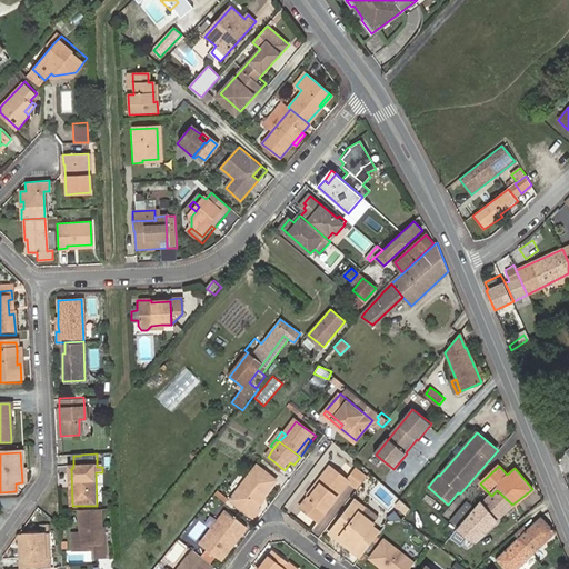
[(258,467),(245,483),(263,498),(277,482),(258,467)]
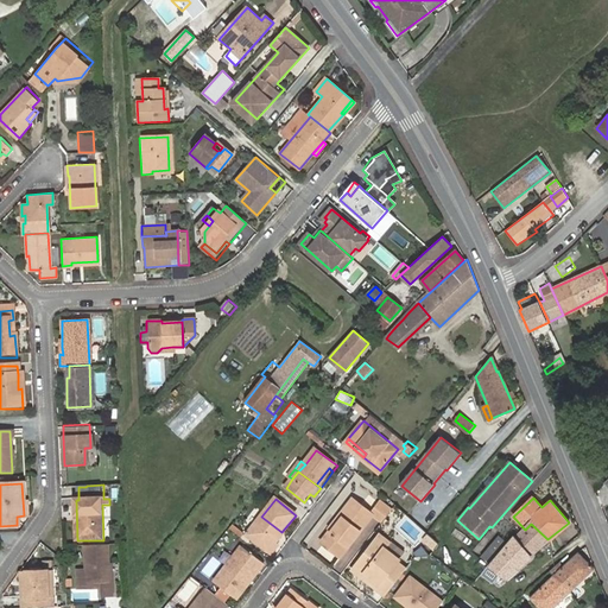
[(321,539),(322,542),(334,532),(336,533),(360,502),(354,499),(321,539)]
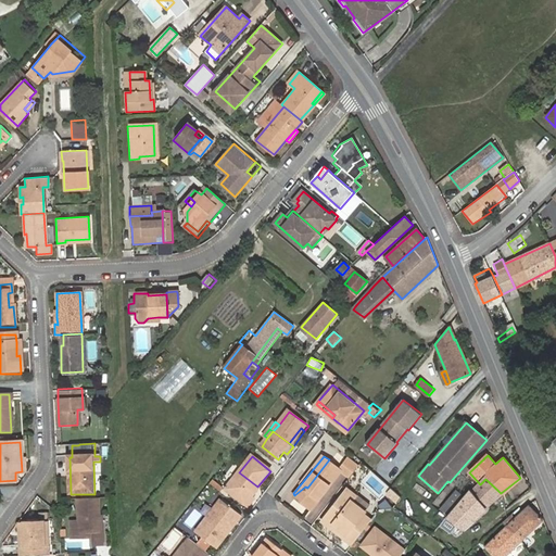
[(313,492),(336,465),(329,459),(307,488),(313,492)]
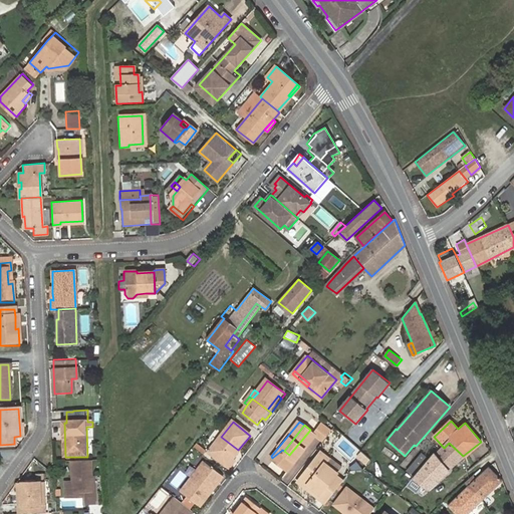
[(315,435),(323,441),(331,431),(323,425),(315,435)]
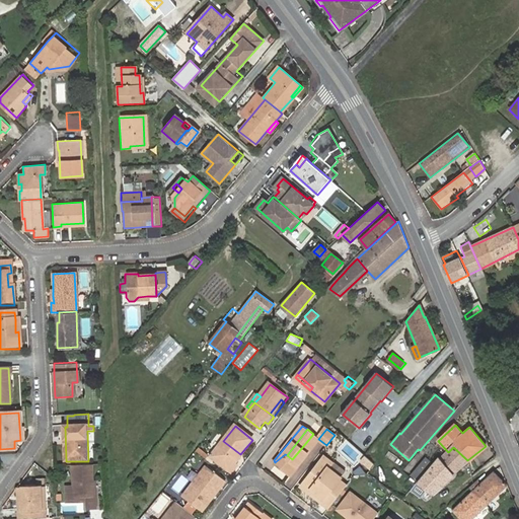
[(313,434),(292,459),(298,464),(318,438),(313,434)]
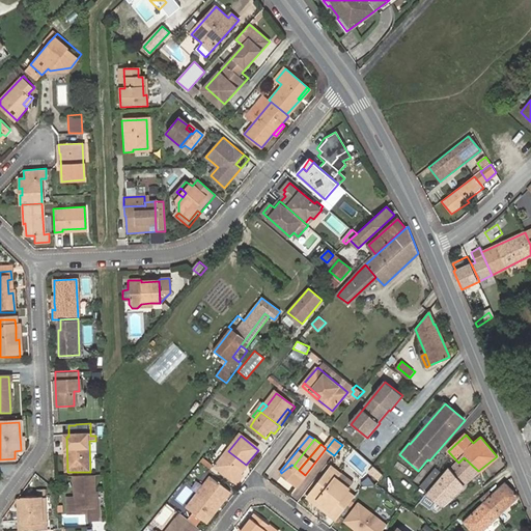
[(246,465),(228,451),(218,465),(217,464),(215,467),(236,483),(242,477),(240,476),(245,470),(243,469),(245,466),(246,465)]
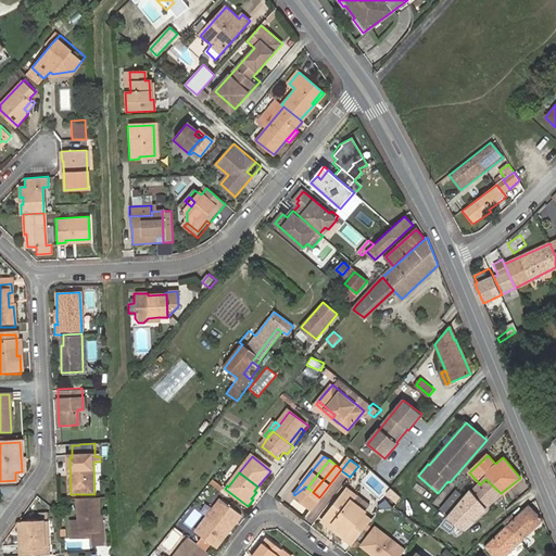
[(523,478),(503,493),(510,503),(531,487),(523,478)]
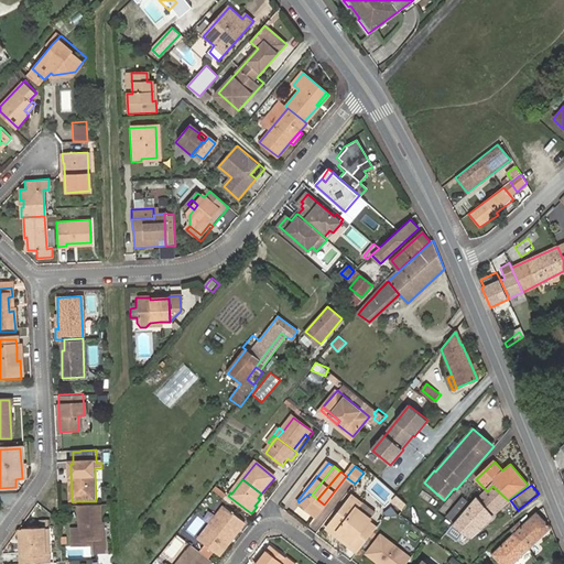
[(472,507),(454,525),(447,532),(456,542),(464,534),(469,540),(508,500),(492,486),(487,491),(472,507)]
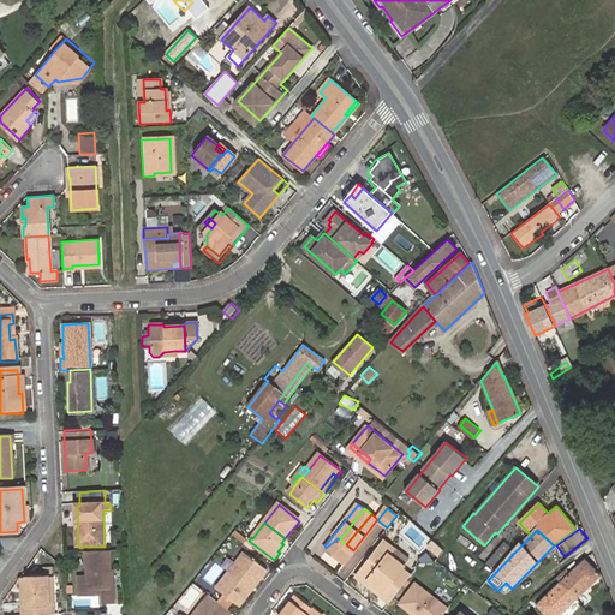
[(338,538),(326,548),(336,556),(346,544),(340,539),(338,538)]
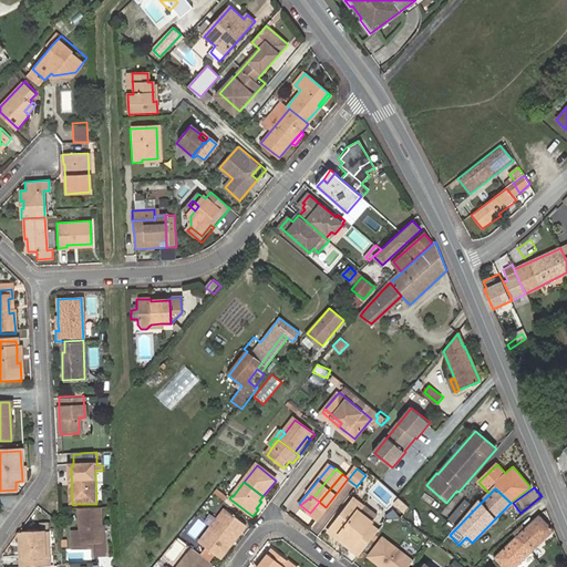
[(356,497),(340,517),(352,528),(364,514),(359,509),(363,503),(356,497)]
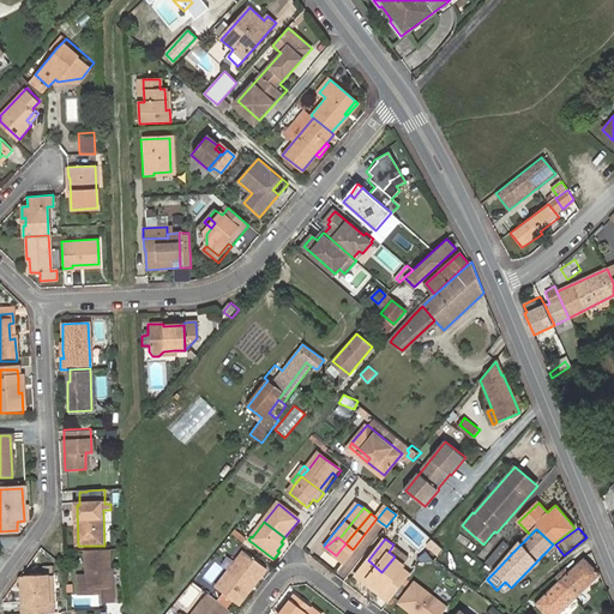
[(432,540),(426,548),(437,555),(443,547),(432,540)]
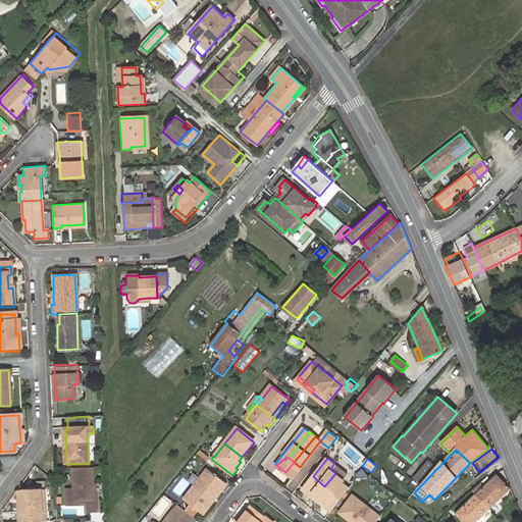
[(294,462),(285,472),(286,472),(292,477),(300,467),(294,462)]
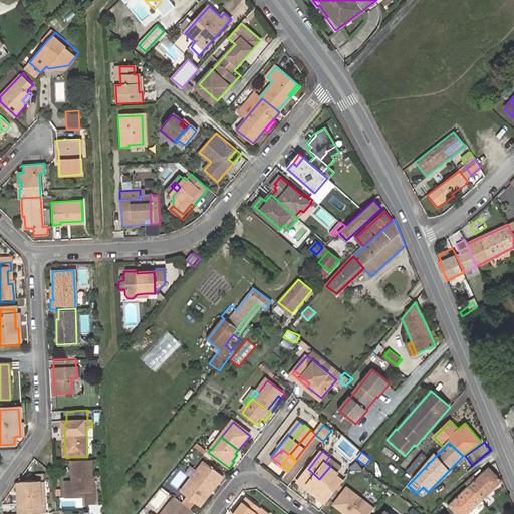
[(422,455),(407,473),(414,479),(430,462),(422,455)]
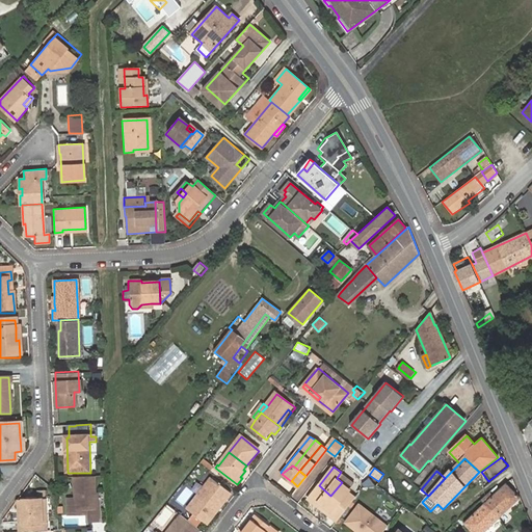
[(69,497),(69,501),(70,510),(76,510),(80,510),(88,509),(98,509),(98,493),(97,476),(76,477),(76,497),(69,497)]
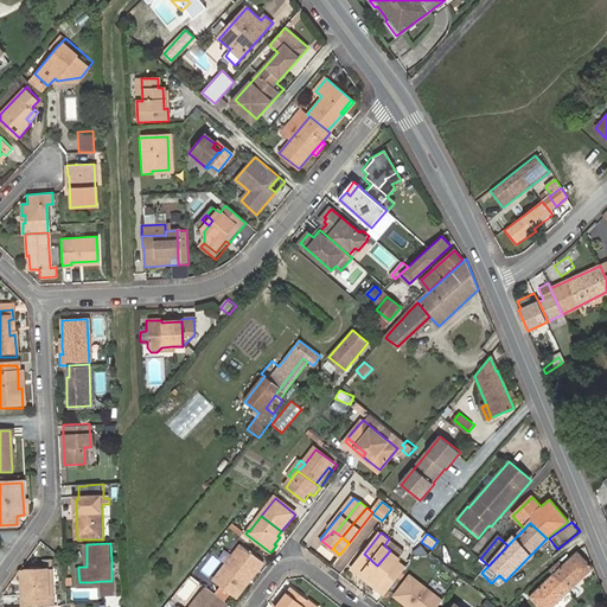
[(242,547),(230,561),(248,575),(253,569),(256,572),(262,562),(242,547)]
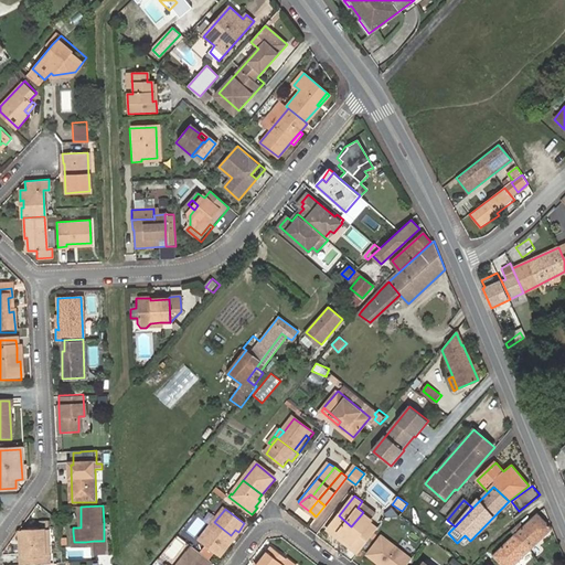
[(363,512),(351,526),(344,534),(353,541),(350,545),(359,552),(377,528),(370,521),(371,519),(363,512)]
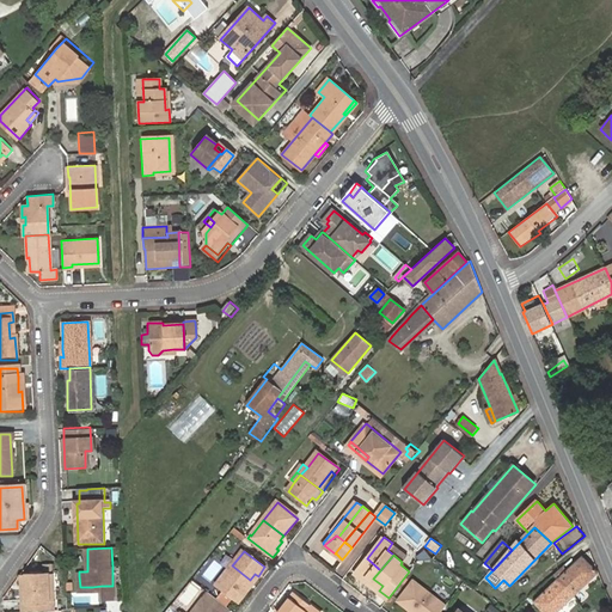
[(568,569),(563,565),(554,574),(557,579),(574,595),(597,573),(588,563),(582,557),(581,556),(568,569)]
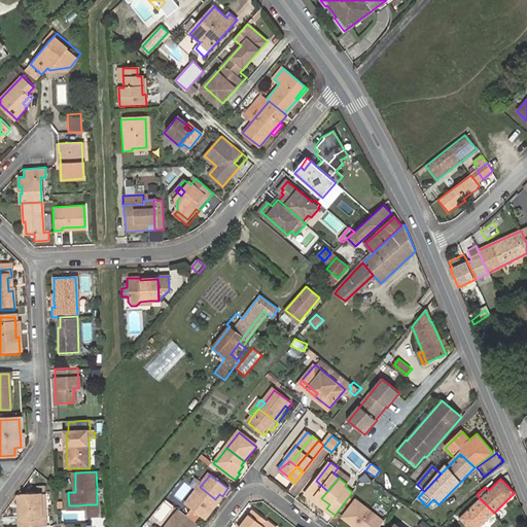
[(327,491),(316,481),(307,492),(319,501),(321,498),(327,491)]
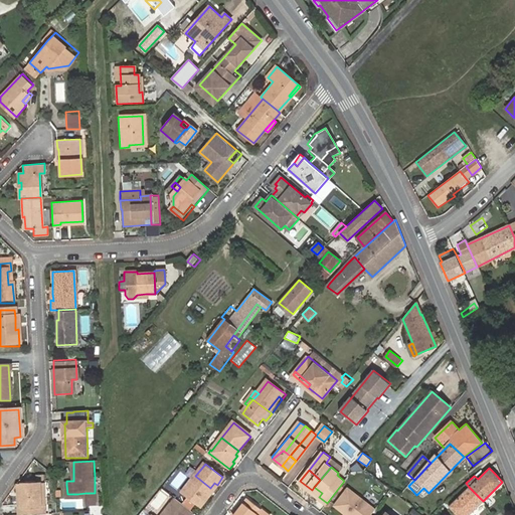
[(87,504),(92,504),(99,504),(98,476),(95,477),(95,493),(86,493),(87,498),(87,500),(87,504)]
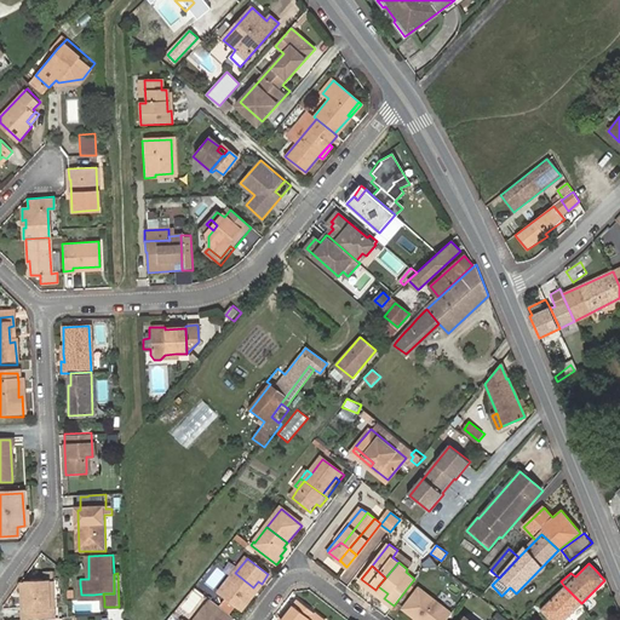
[(253,587),(235,573),(218,595),(240,612),(251,597),(248,595),(253,587)]
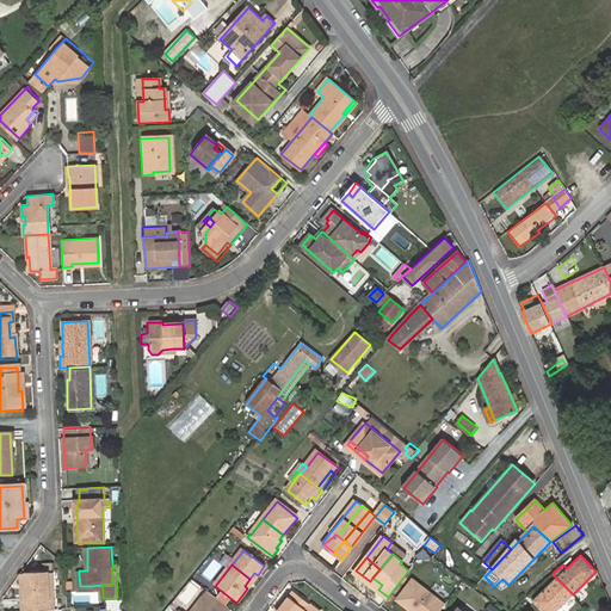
[(47,587),(47,573),(24,574),(25,590),(19,590),(20,600),(30,600),(30,609),(53,609),(51,586),(47,587)]
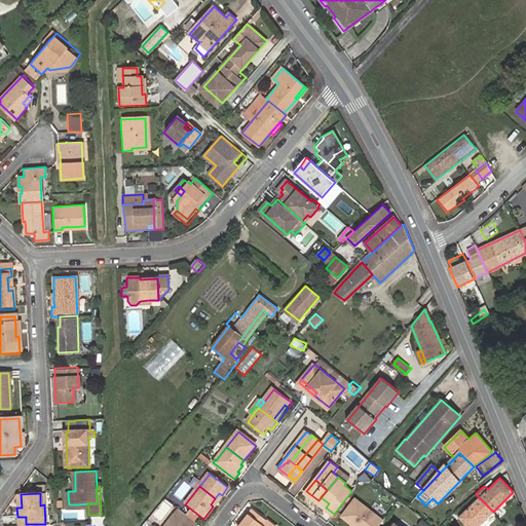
[(329,503),(321,497),(318,500),(326,508),(329,503)]
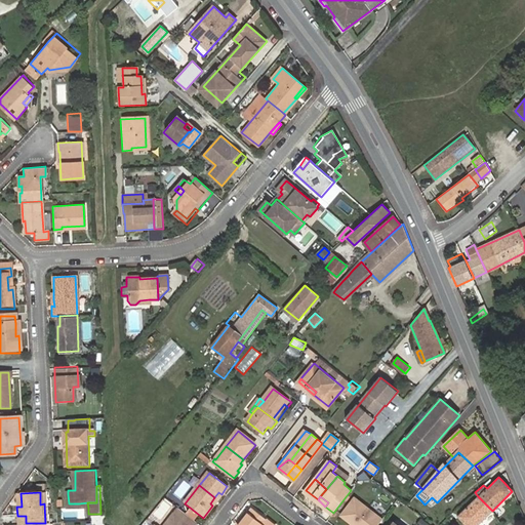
[(466,524),(477,524),(492,511),(478,496),(457,516),(466,524)]
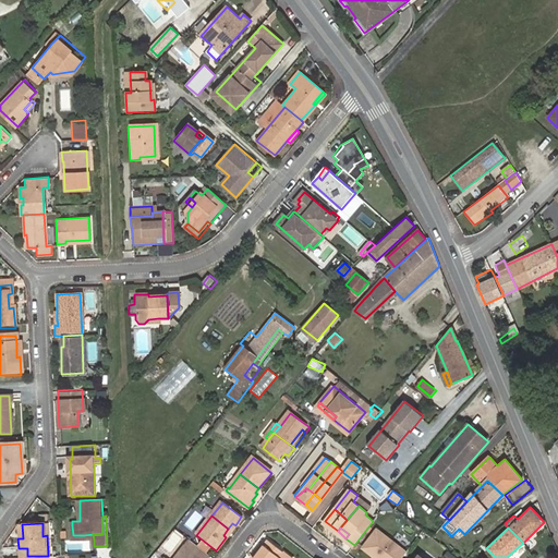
[(401,557),(405,554),(376,531),(362,548),(374,557),(375,557),(401,557)]
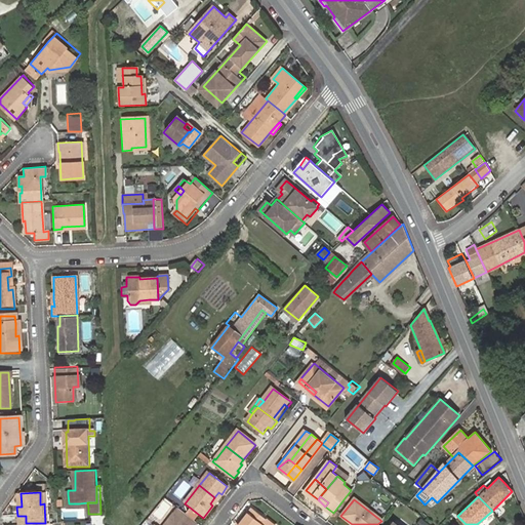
[(188,508),(185,513),(194,520),(197,516),(188,508)]
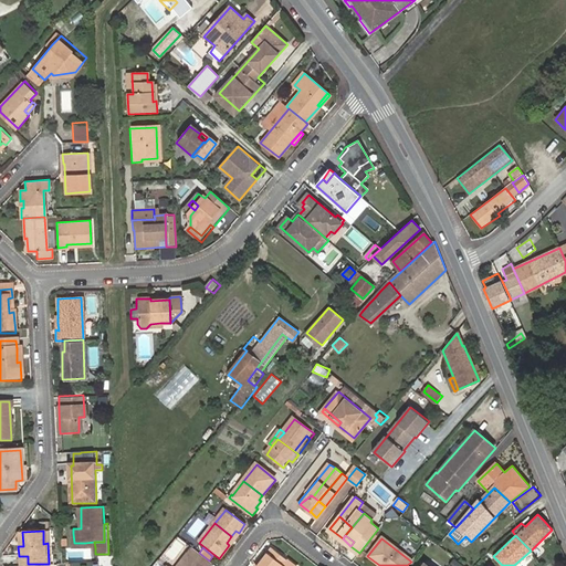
[(199,553),(194,548),(181,564),(185,565),(208,565),(211,563),(209,561),(199,553)]
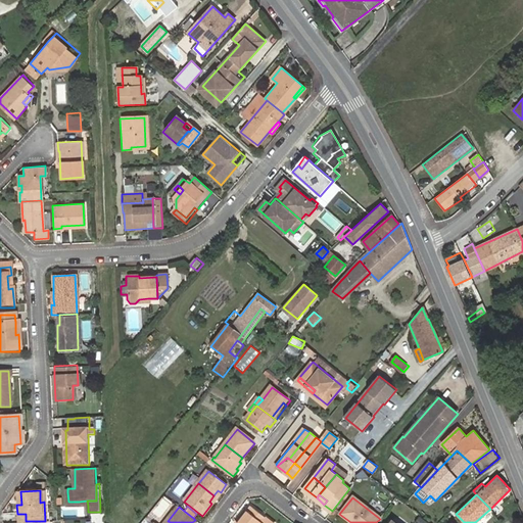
[(274,522),(252,507),(240,522),(274,522)]
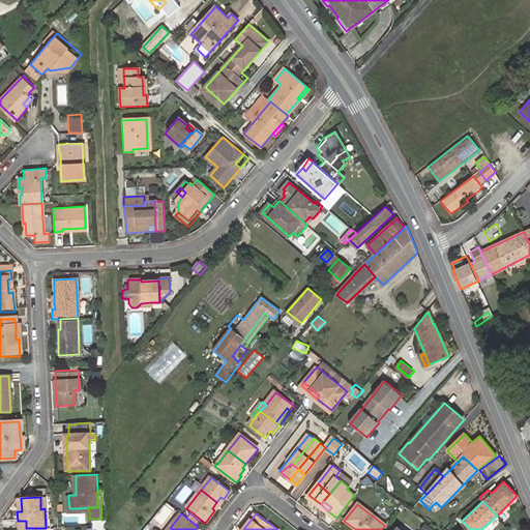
[(26,521),(18,521),(18,529),(26,528),(26,521)]
